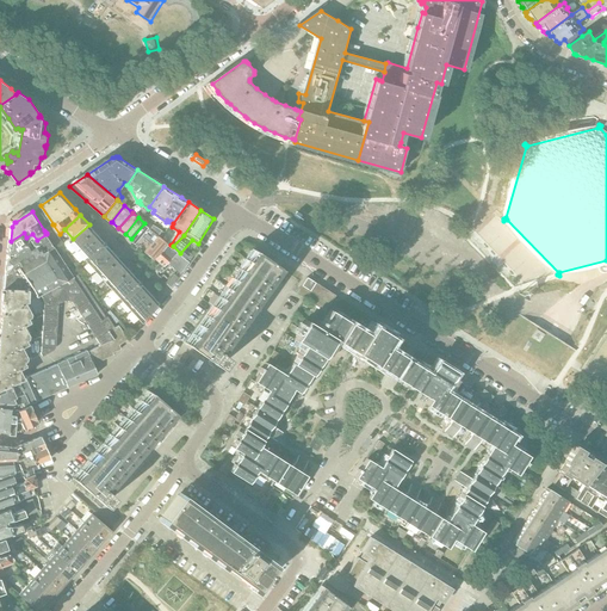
[(144,236),(152,228),(144,223),(131,239),(137,245),(141,241),(144,236)]
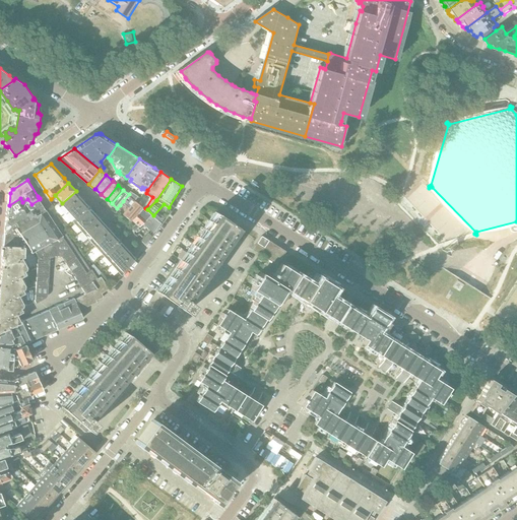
[(40,199),(31,204),(28,206),(30,209),(11,220),(8,222),(7,234),(8,234),(18,228),(49,210),(55,206),(51,199),(45,191),(38,196),(40,198),(39,199),(40,199)]
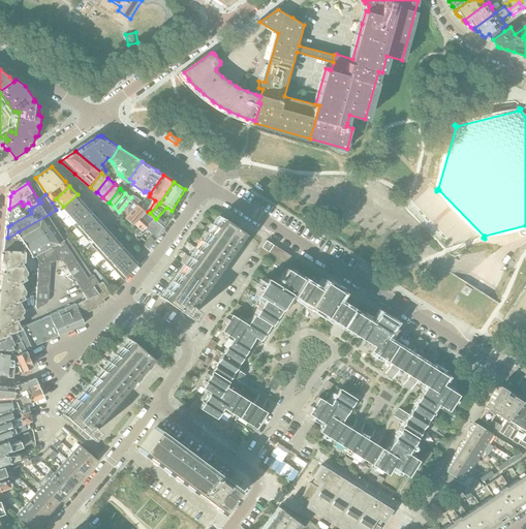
[(61,209),(68,217),(85,203),(78,194),(63,207),(61,209)]
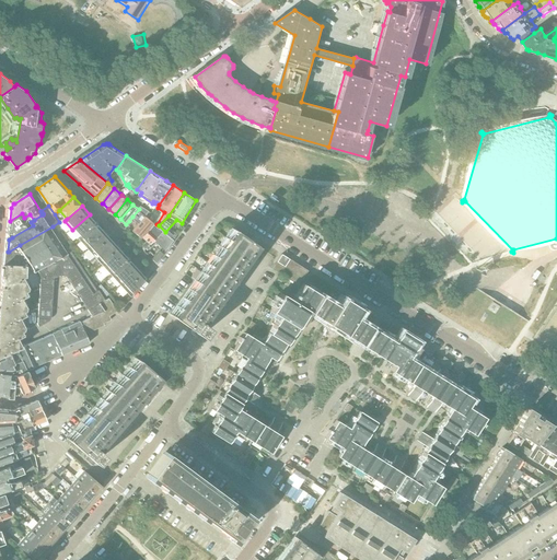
[(148,217),(139,209),(132,217),(129,221),(131,222),(135,218),(141,223),(135,231),(143,238),(144,237),(157,224),(150,219),(154,213),(151,211),(148,216),(148,217)]
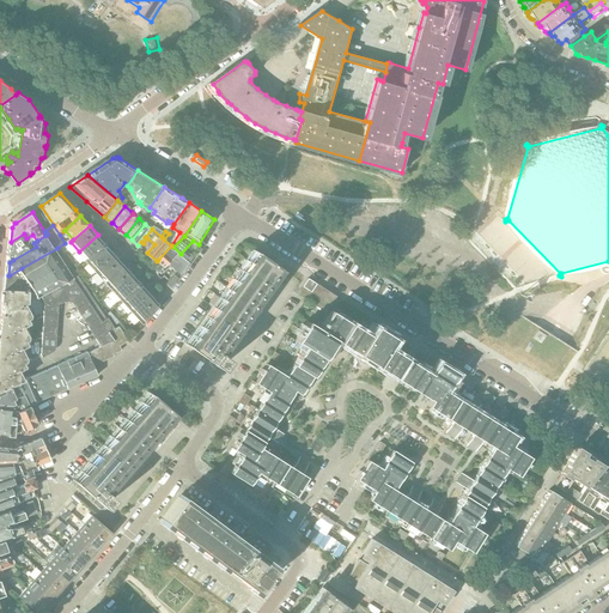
[(11,256),(13,260),(36,247),(34,243),(37,241),(32,235),(26,238),(24,234),(11,242),(10,256),(11,256)]
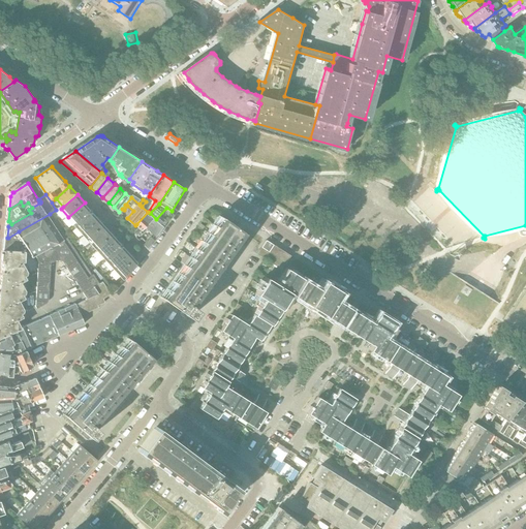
[(76,225),(92,212),(91,212),(92,211),(85,203),(68,217),(76,225)]
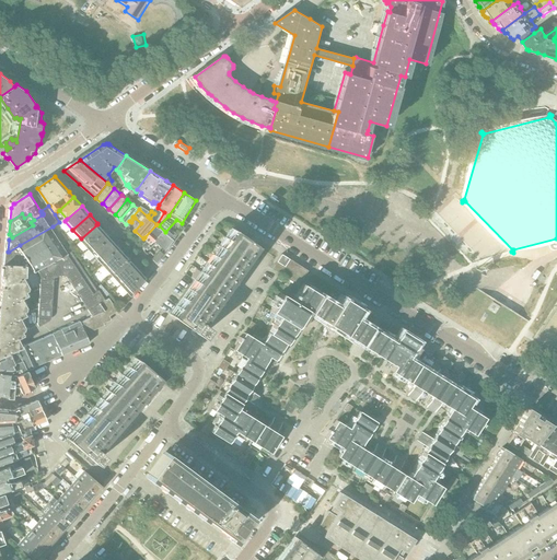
[(81,238),(90,249),(107,234),(100,225),(99,226),(97,224),(81,238)]
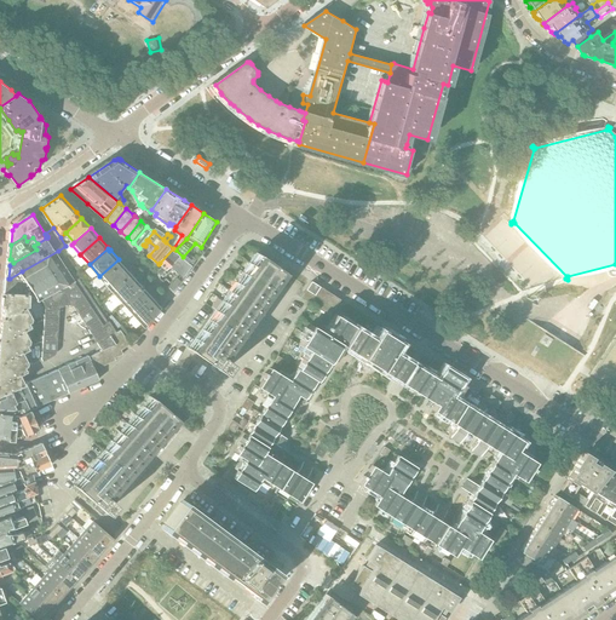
[(183,257),(176,250),(173,248),(160,263),(165,268),(160,273),(163,276),(165,275),(167,277),(170,275),(167,273),(168,271),(172,267),(185,279),(195,267),(191,264),(183,257)]
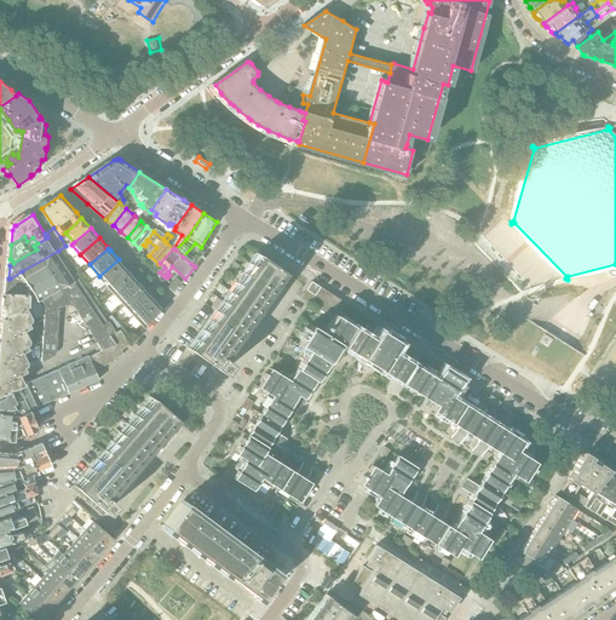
[(44,299),(61,291),(78,281),(76,280),(73,274),(69,268),(64,262),(61,257),(58,251),(22,271),(10,279),(9,279),(5,314),(4,321),(28,308),(29,306),(30,306),(44,299)]
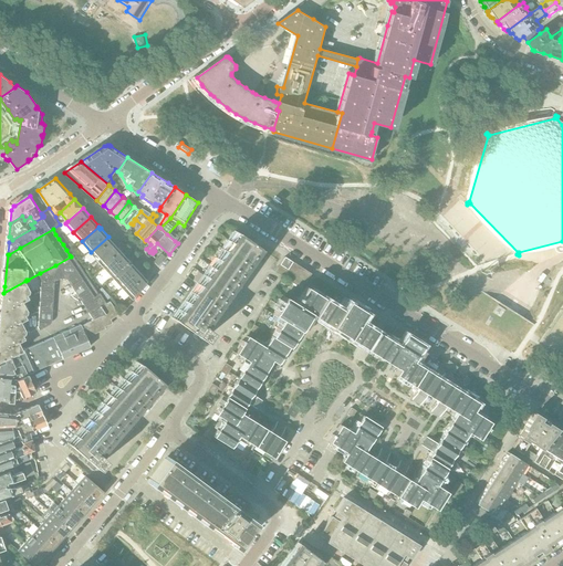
[(261,248),(259,247),(237,231),(237,232),(187,302),(176,318),(175,317),(175,318),(198,334),(196,337),(204,343),(206,341),(207,341),(214,331),(208,327),(206,326),(261,248)]
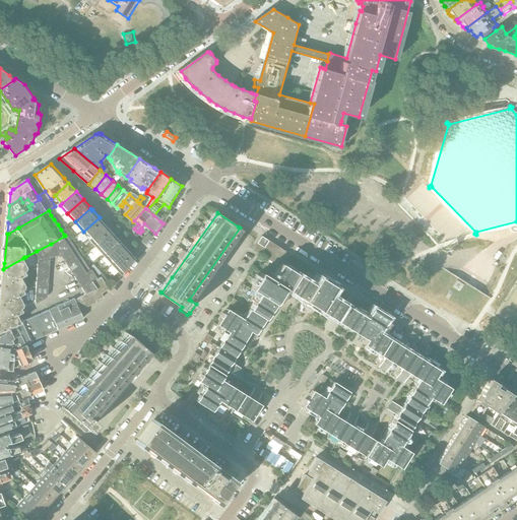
[(90,239),(106,224),(100,217),(83,232),(90,239)]
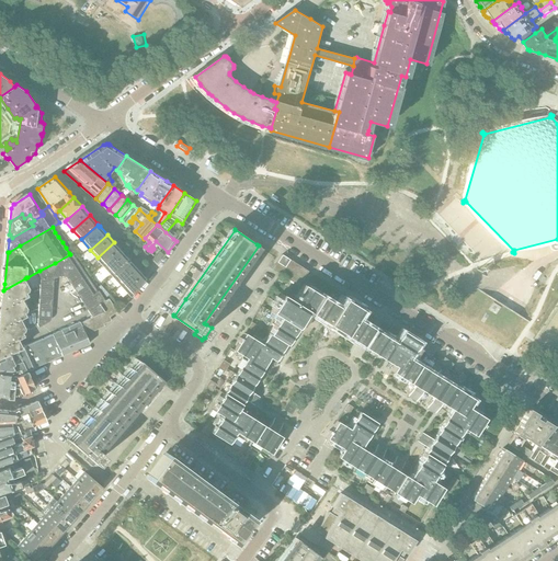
[(98,258),(105,266),(122,251),(114,242),(98,258)]
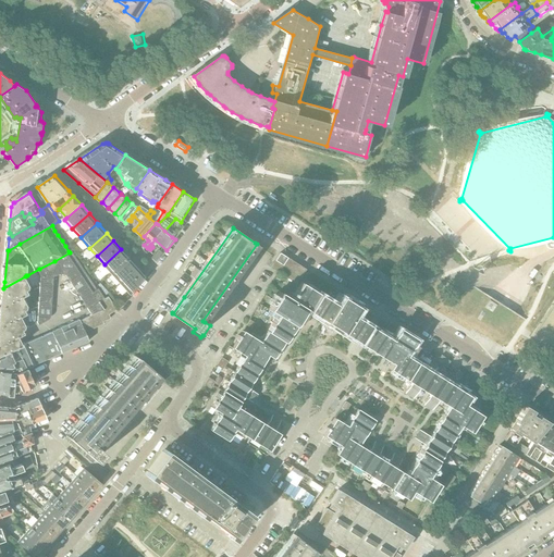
[(113,274),(130,259),(128,259),(130,258),(121,249),(105,264),(113,274)]
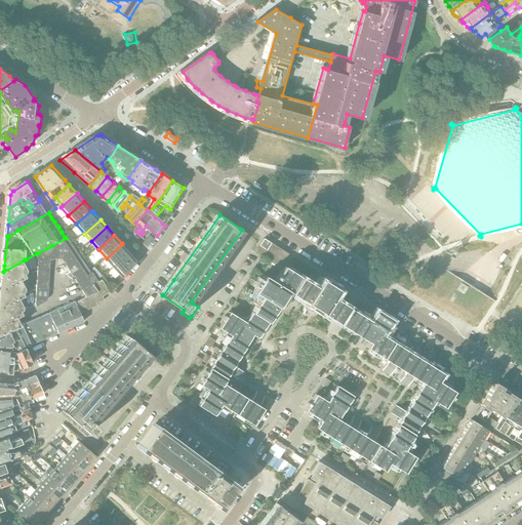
[(64,259),(75,252),(74,251),(71,246),(68,241),(66,238),(51,246),(58,259),(64,259)]
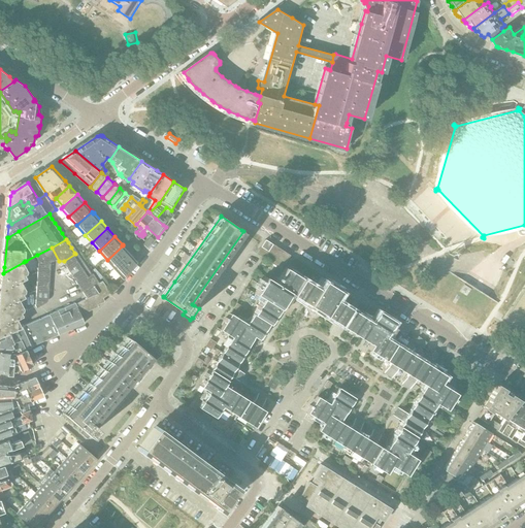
[(293,256),(282,249),(268,240),(259,254),(285,270),(286,267),(293,256)]
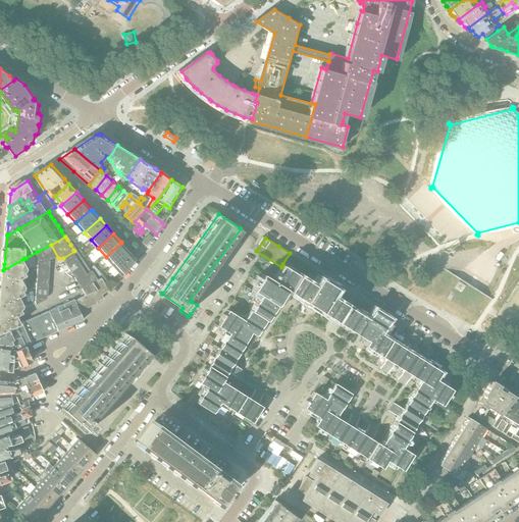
[(106,257),(114,265),(130,251),(123,244),(122,245),(121,243),(106,257)]
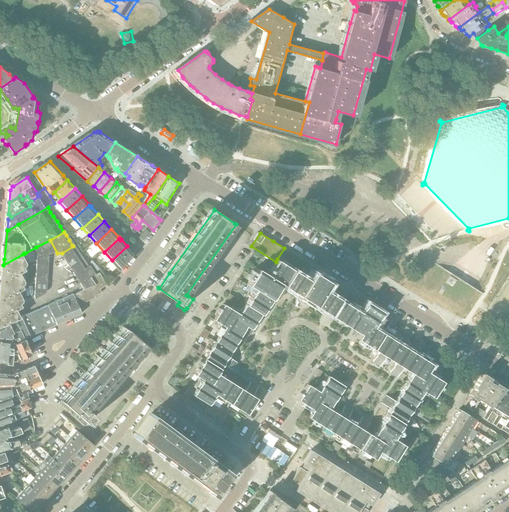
[(53,255),(57,253),(50,240),(36,247),(40,253),(39,254),(53,255)]
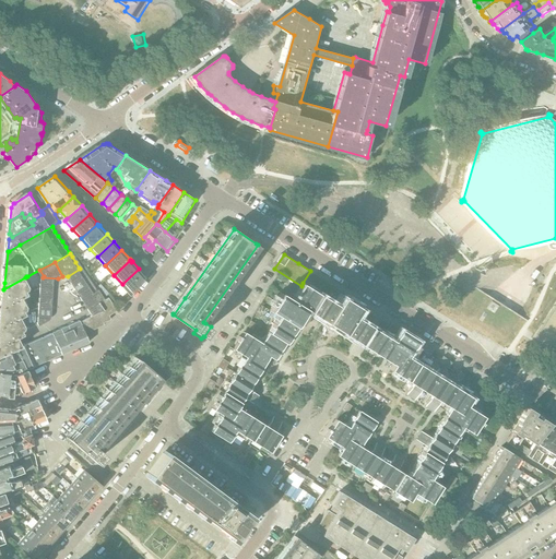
[(73,285),(85,277),(82,272),(80,269),(68,276),(73,285)]
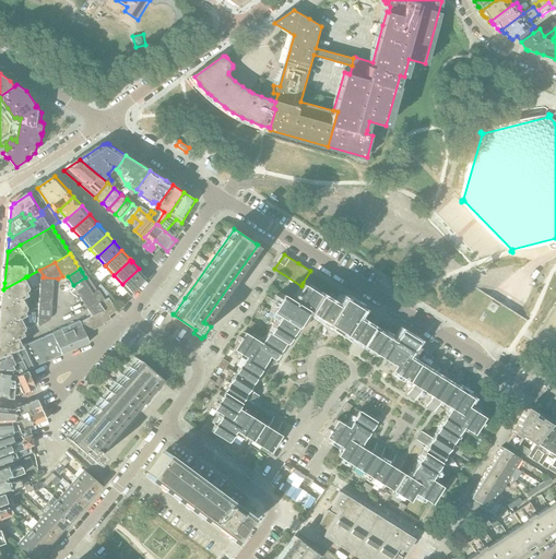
[(139,269),(122,284),(132,296),(148,278),(139,269)]
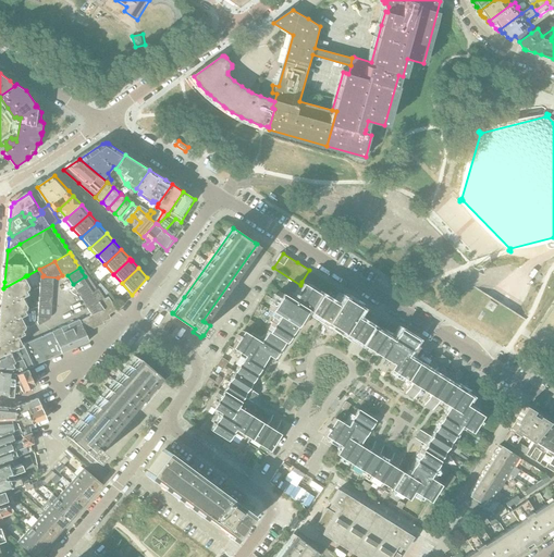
[(5,306),(24,297),(29,294),(27,291),(29,289),(31,286),(25,276),(3,288),(2,300),(5,306)]
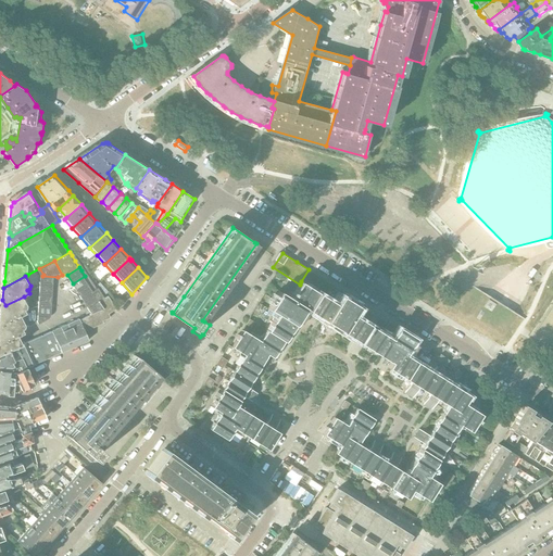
[(57,287),(58,277),(42,276),(42,286),(57,287)]
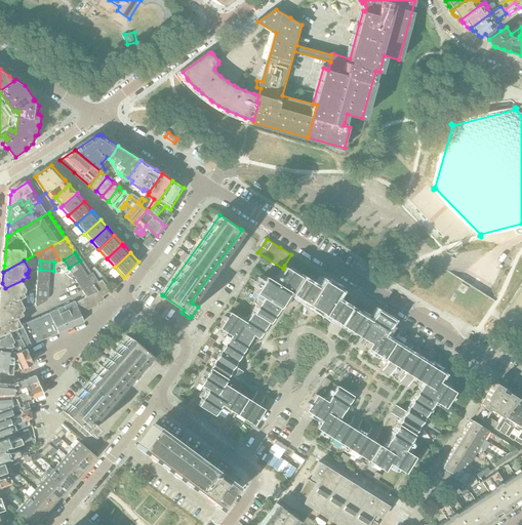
[(75,276),(86,269),(84,266),(80,260),(69,268),(75,276)]
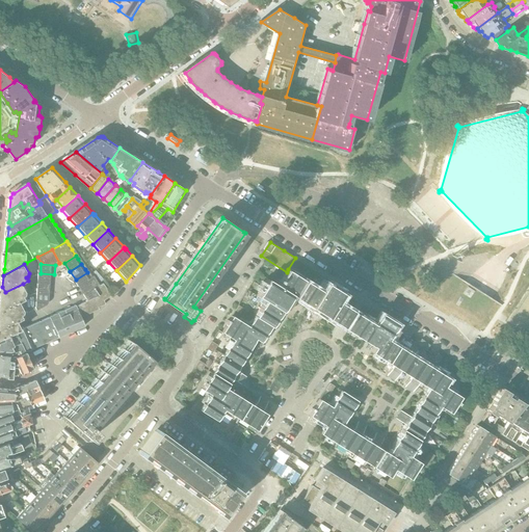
[(258,316),(273,326),(281,316),(284,311),(286,312),(291,304),(293,300),(291,299),(294,295),(296,296),(307,281),(290,270),(284,281),(282,280),(281,282),(283,283),(281,286),(270,280),(259,296),(267,300),(258,316)]
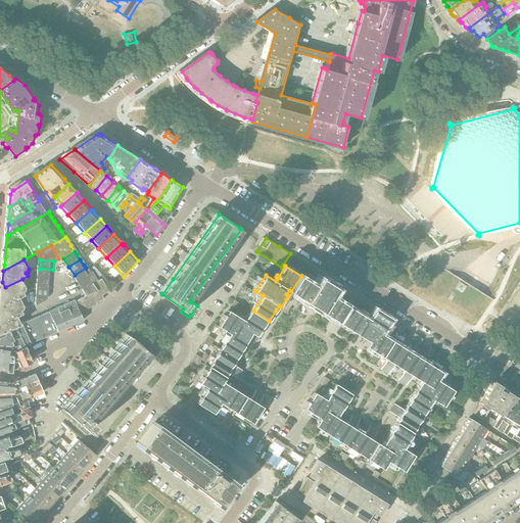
[(75,275),(79,282),(90,274),(87,270),(86,268),(75,275)]
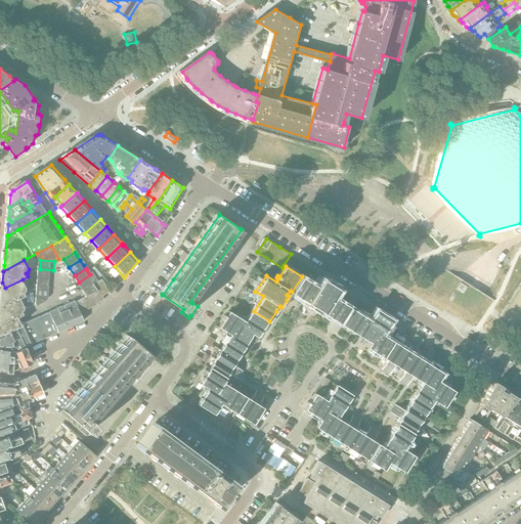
[(52,279),(53,270),(40,269),(39,278),(52,279)]
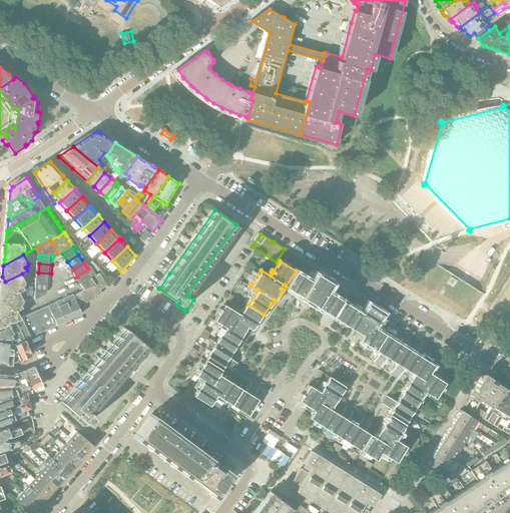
[(93,288),(99,285),(95,278),(98,275),(92,266),(91,267),(88,269),(77,277),(85,290),(85,291),(87,291),(91,289),(93,288)]
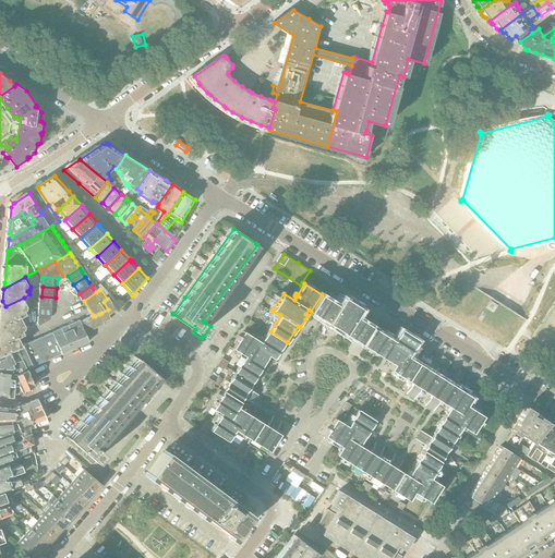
[(339,329),(361,343),(365,336),(372,326),(356,315),(360,307),(342,295),(338,304),(322,294),(311,311),(327,322),(326,324),(329,326),(334,329),(338,331),(339,329)]
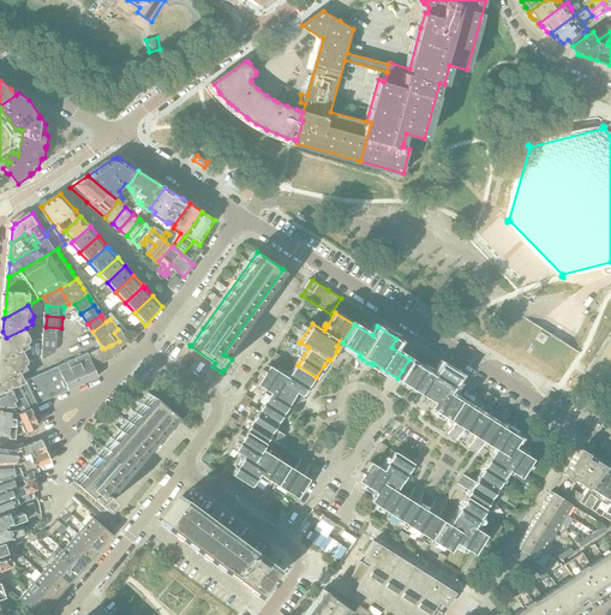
[(61,339),(61,328),(46,327),(46,338),(61,339)]
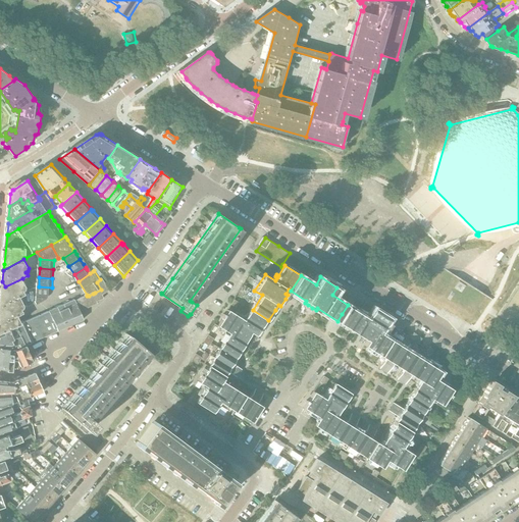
[(101,290),(104,296),(111,291),(112,291),(104,277),(100,279),(97,282),(101,290)]
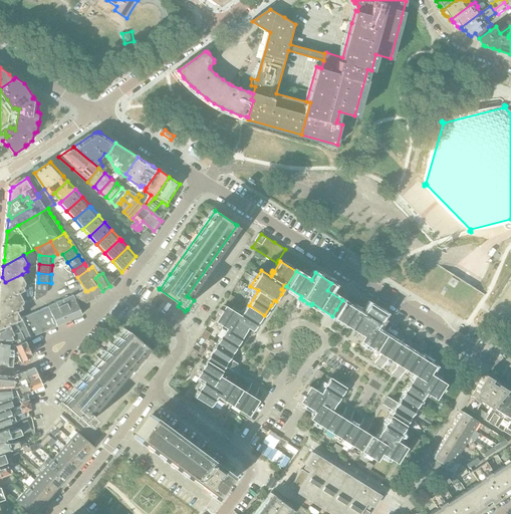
[(453,273),(453,274),(440,293),(468,311),(481,292),(481,291),(473,286),(456,275),(453,273)]
